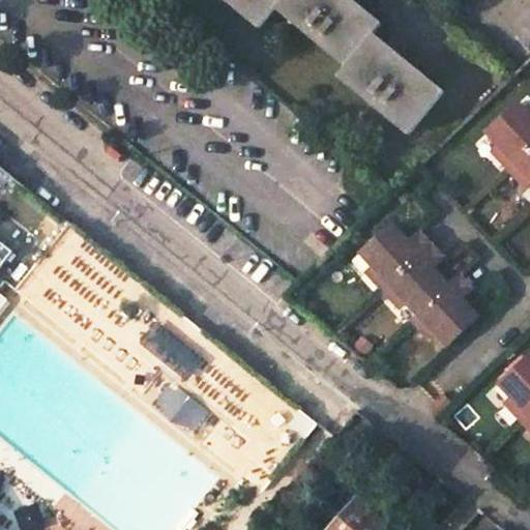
[(217,0),(255,30),(271,10),(343,67),(333,79),(405,137),(442,92),(400,57),(371,34),(380,23),(350,0),(217,0)]
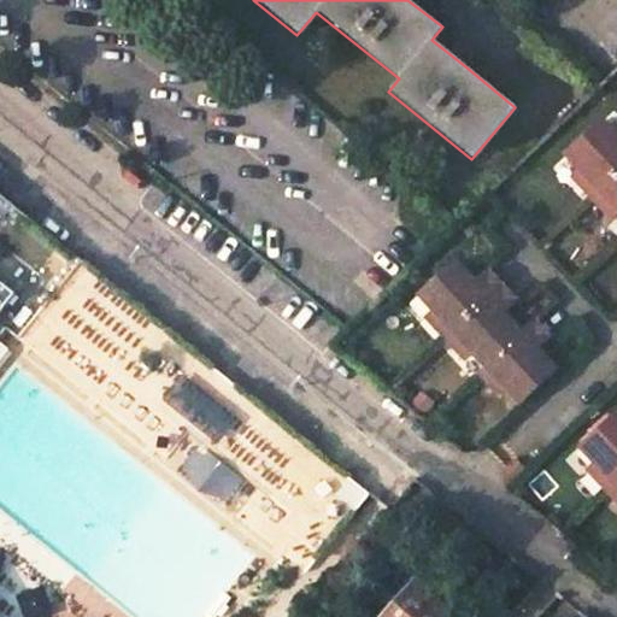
[(616,139),(599,121),(564,154),(579,169),(571,176),(591,195),(616,170),(616,139)]
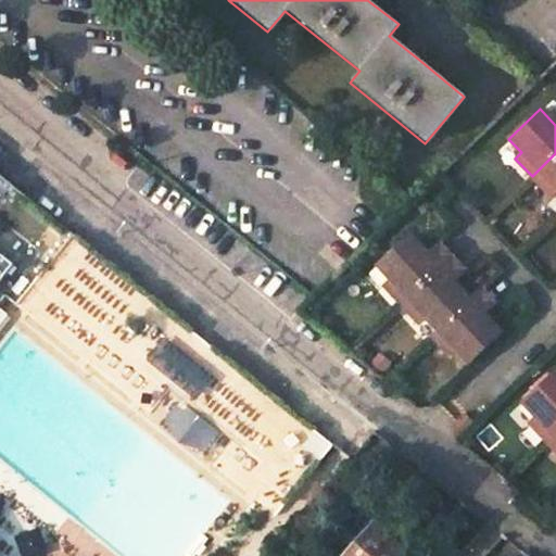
[(555,153),(532,176),(550,194),(555,189),(555,153)]
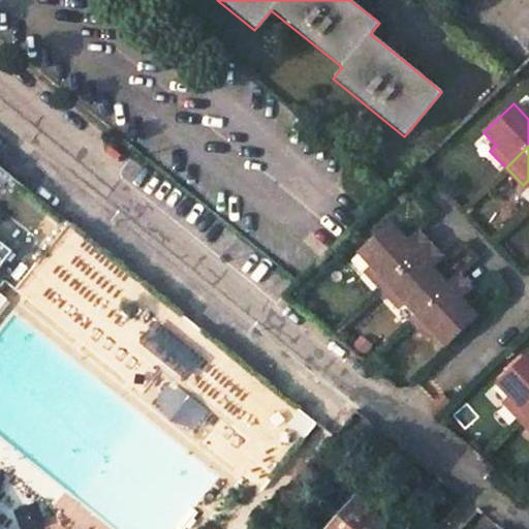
[(405,240),(389,221),(359,250),(371,263),(364,269),(380,286),(428,243),(415,229),(405,240)]
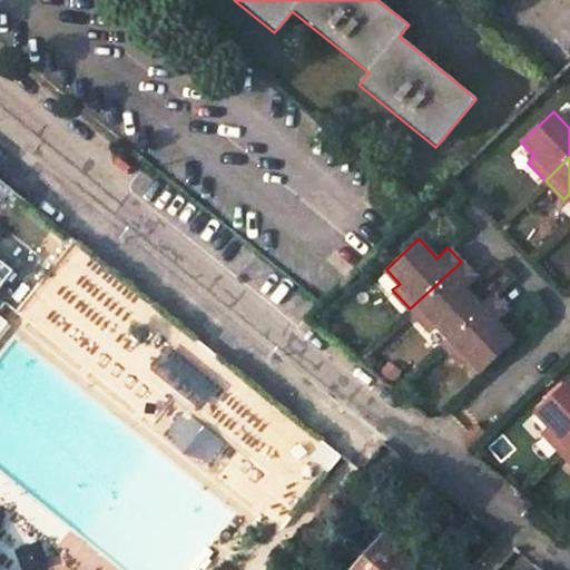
[(475,277),(461,262),(410,308),(429,328),(434,323),(448,336),(480,306),(463,288),(475,277)]
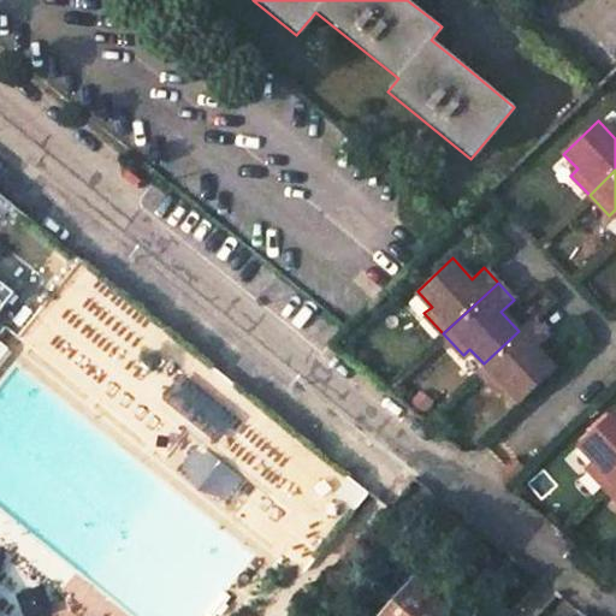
[(0,311),(12,296),(0,286),(0,311)]
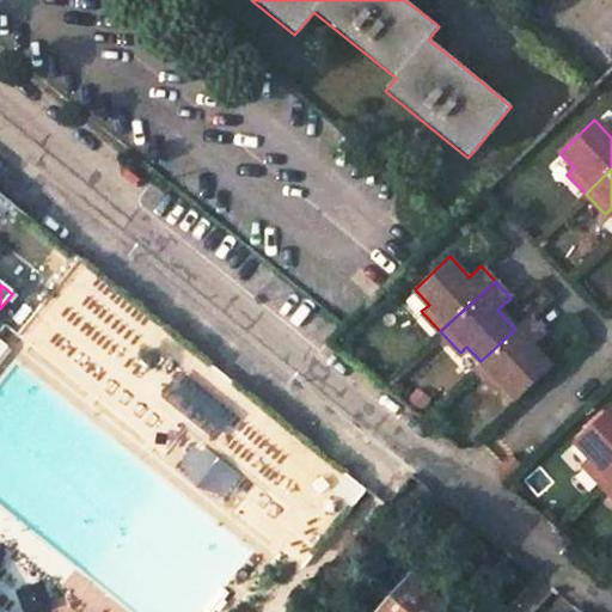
[(12,294),(0,308),(0,326),(20,303),(12,294)]
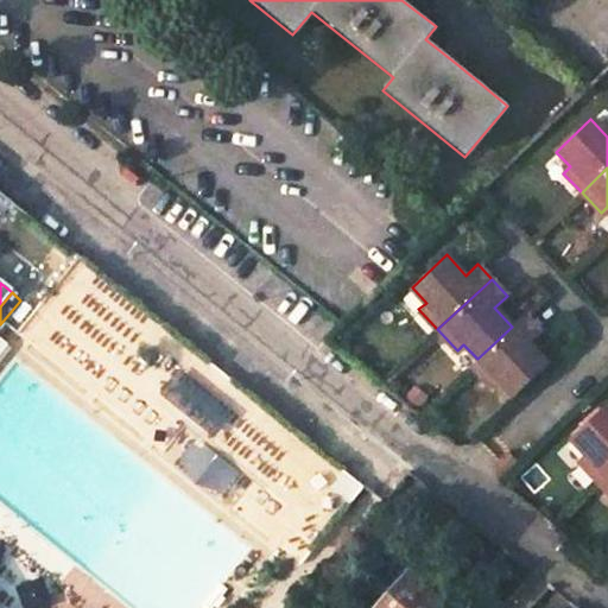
[(525,315),(512,327),(477,359),(470,365),(492,388),(499,382),(512,397),(548,365),(529,344),(542,333),(525,315)]
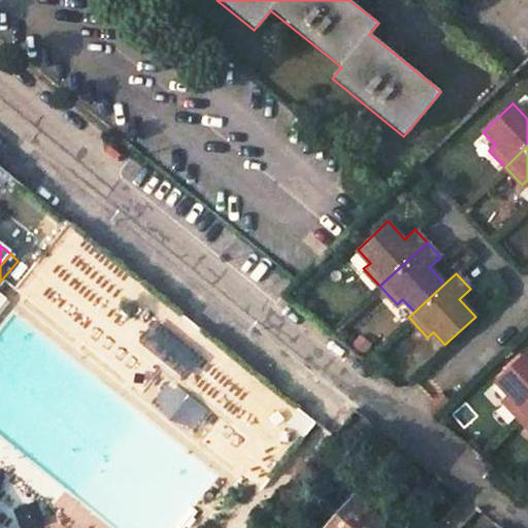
[(527,353),(510,369),(522,382),(516,388),(527,400),(527,353)]
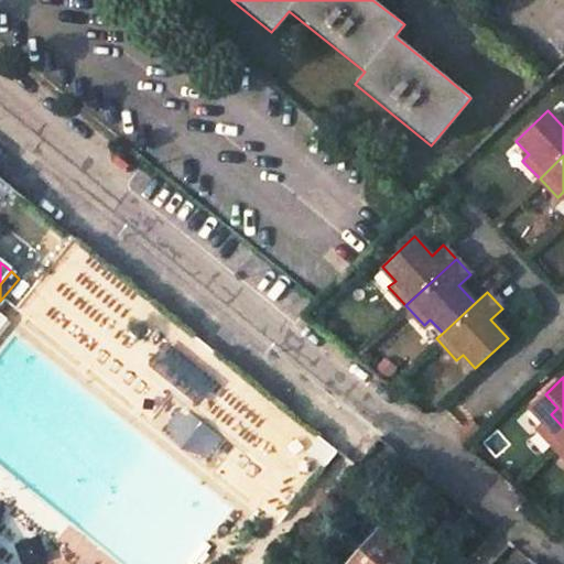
[(459,446),(477,430),(468,420),(458,429),(459,446)]
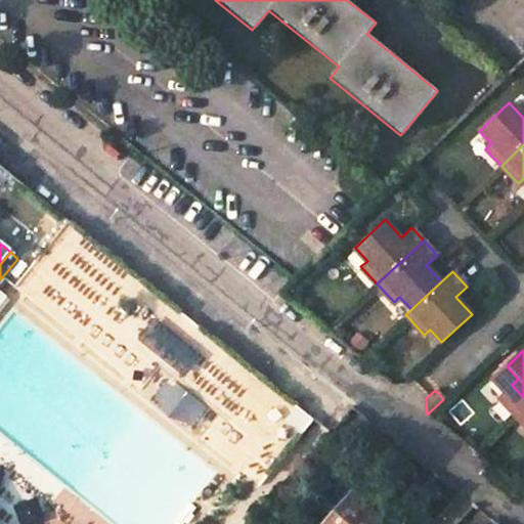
[(378,523),(383,519),(352,494),(328,523),(378,523)]
